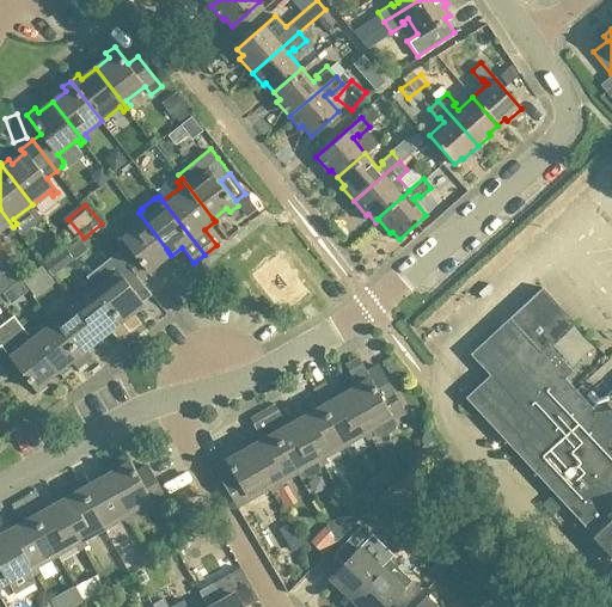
[(13,227),(0,209),(0,228),(6,225),(10,230),(13,227)]
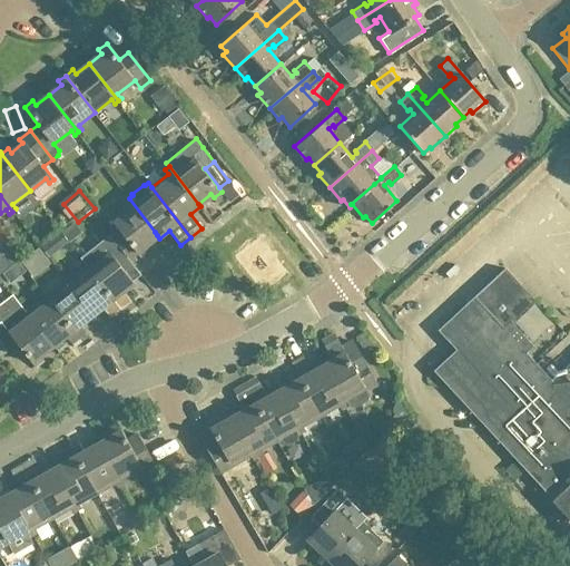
[(157,235),(155,232),(129,198),(125,201),(129,206),(111,220),(123,234),(115,240),(131,262),(137,259),(135,255),(138,253),(140,255),(141,255),(144,259),(151,253),(145,245),(157,235)]
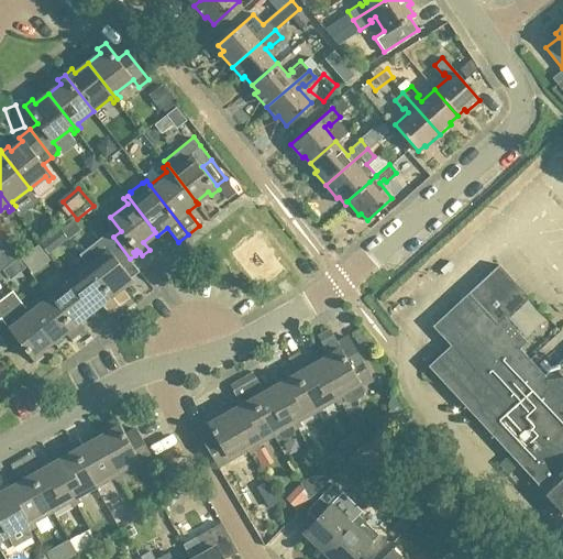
[(133,300),(122,286),(133,278),(124,269),(133,262),(130,259),(113,237),(109,231),(80,253),(87,262),(123,308),(133,300)]
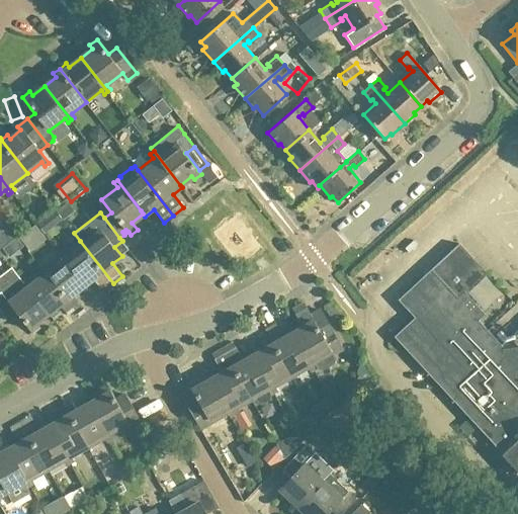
[(33,226),(23,232),(31,245),(41,239),(33,226)]
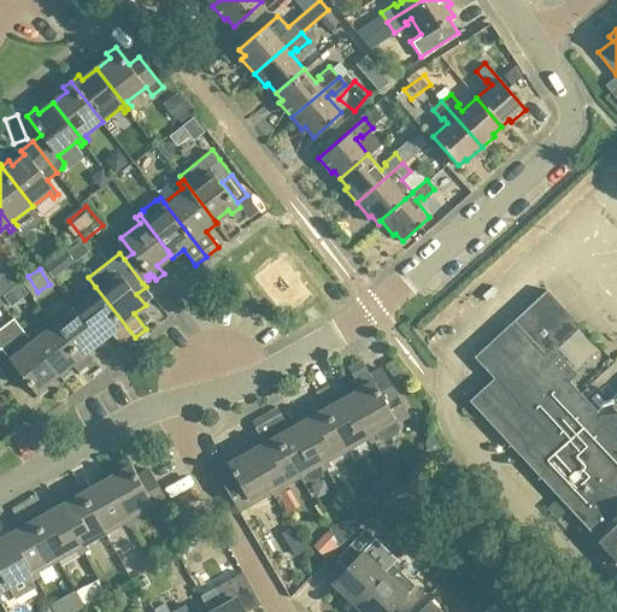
[(123,347),(135,337),(95,287),(72,305),(97,336),(101,341),(112,333),(123,347)]
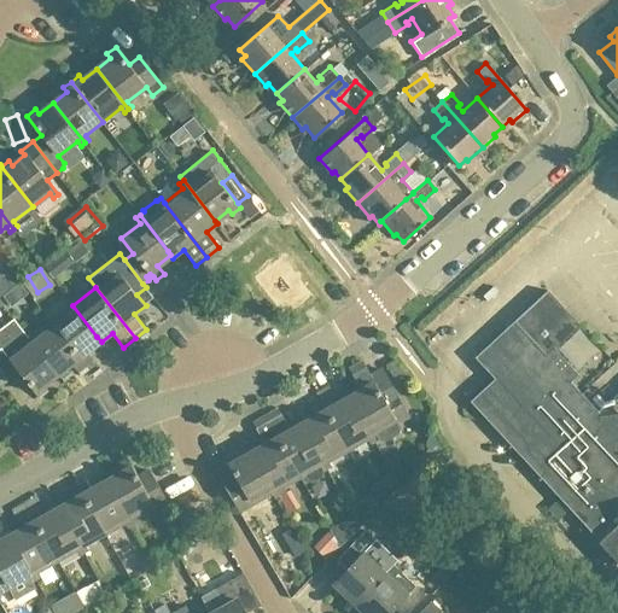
[(617,560),(617,393),(598,413),(569,380),(577,373),(553,348),(579,323),(548,290),(476,356),(495,378),(471,401),(617,560)]
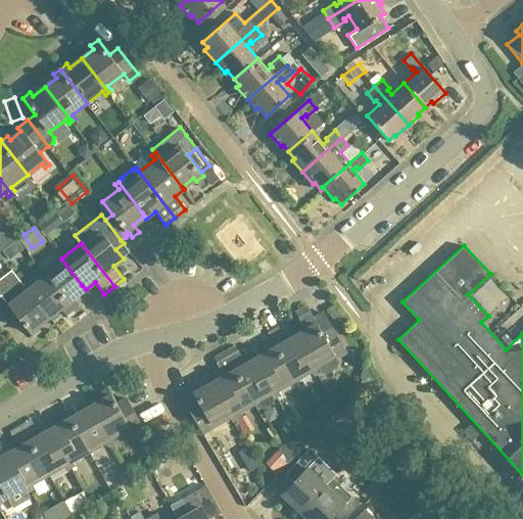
[(86,289),(82,285),(61,258),(44,272),(70,307),(77,301),(75,298),(86,289)]
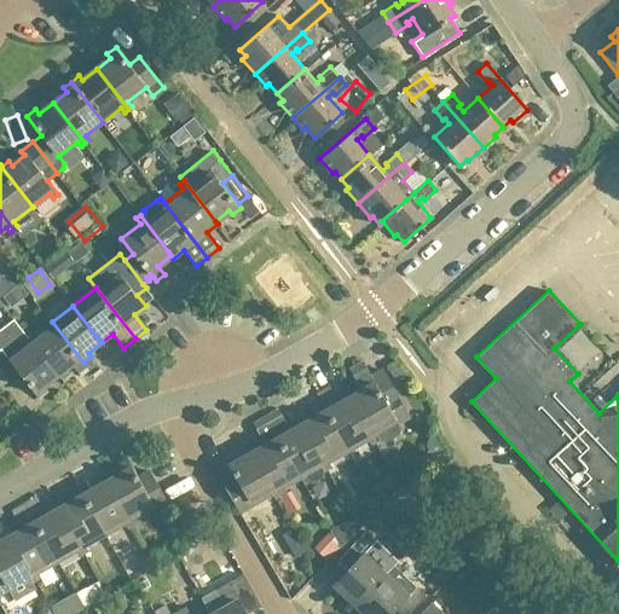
[(45,387),(58,376),(55,372),(25,334),(13,319),(0,329),(0,351),(1,349),(39,398),(47,391),(45,387)]
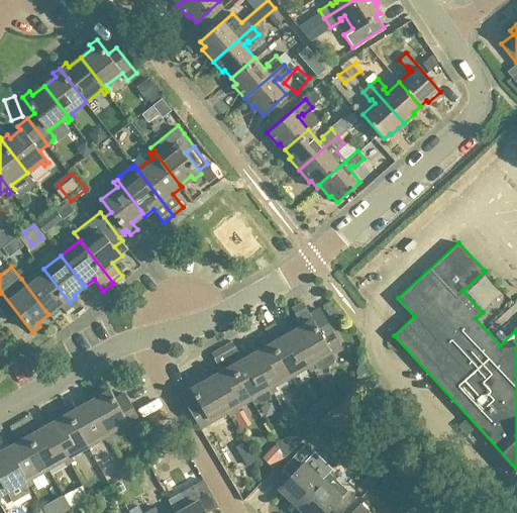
[(64,308),(70,303),(43,269),(28,281),(25,277),(21,279),(45,311),(48,314),(61,304),(64,308)]
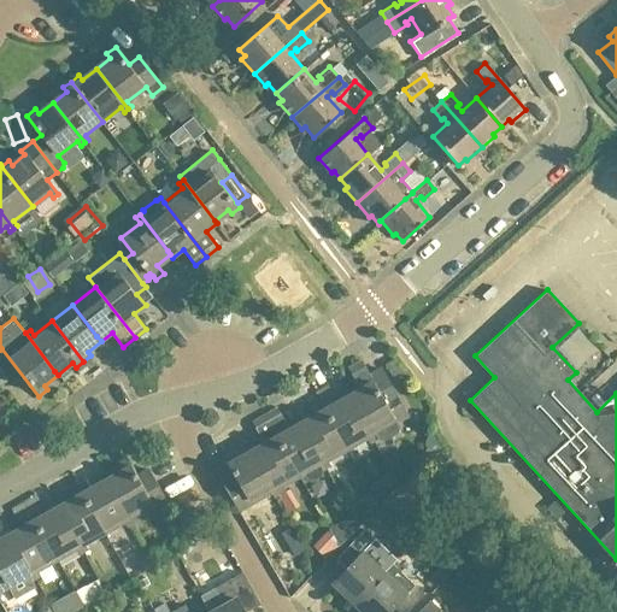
[(586,355),(594,337),(577,329),(569,347),(586,355)]
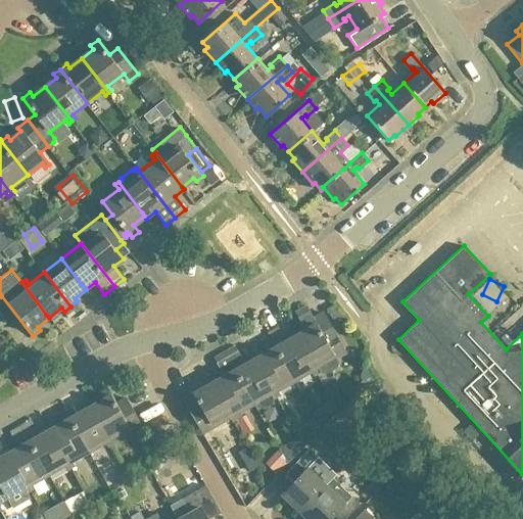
[(294,334),(318,373),(320,372),(321,372),(326,374),(337,367),(339,362),(336,358),(346,351),(324,312),(314,317),(306,304),(295,311),(304,329),(294,334)]
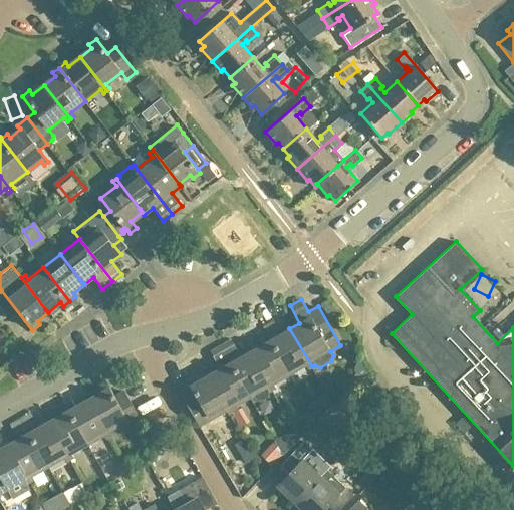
[(0,322),(8,315),(0,305),(0,322)]
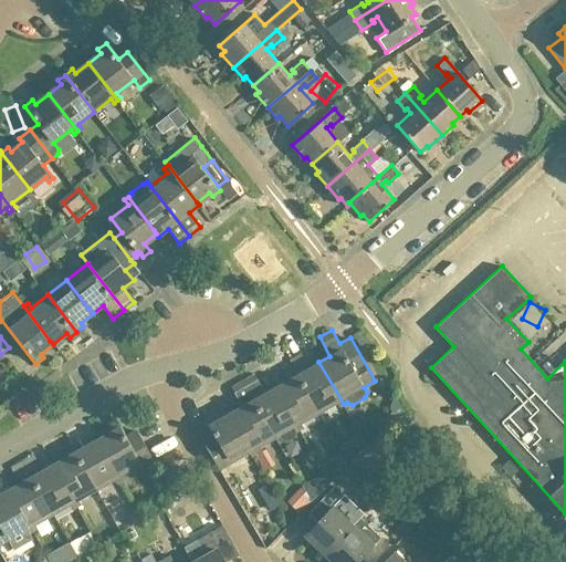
[(339,406),(344,404),(318,362),(308,367),(303,357),(292,364),(318,412),(336,401),(339,406)]
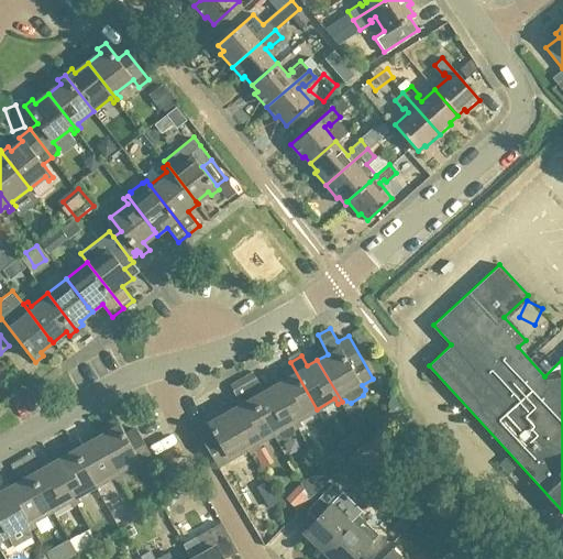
[(317,409),(290,362),(279,369),(284,377),(274,384),(298,426),(301,425),(298,420),(317,409)]
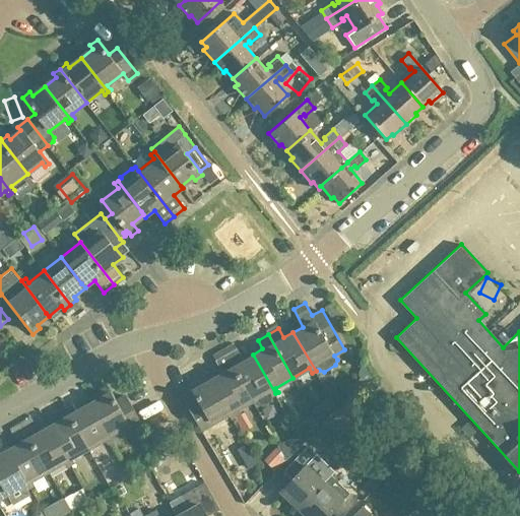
[(271,396),(275,393),(253,355),(243,361),(233,343),(223,349),(253,401),(255,405),(258,403),(262,405),(271,400),(271,396)]
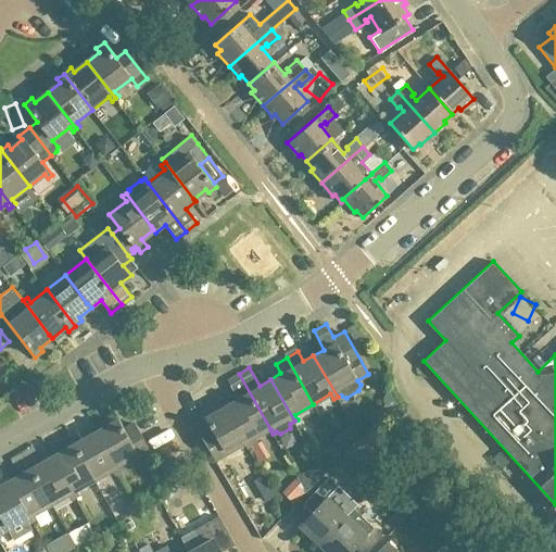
[(227,404),(251,446),(254,443),(252,439),(270,429),(239,374),(227,380),(238,399),(227,404)]
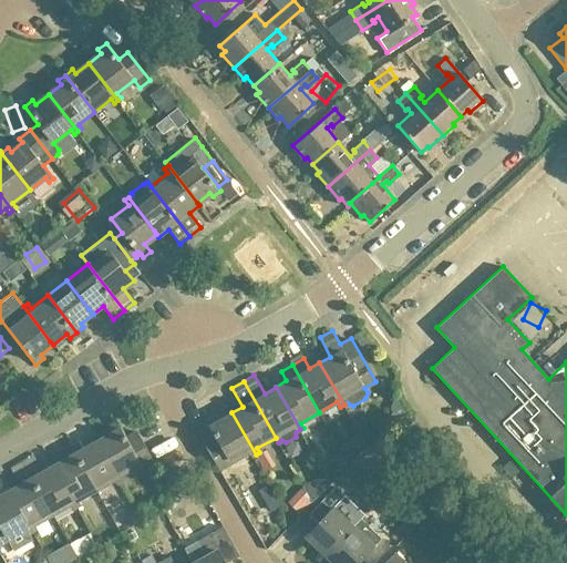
[(251,457),(256,454),(232,412),(222,419),(216,409),(203,417),(205,420),(194,427),(219,469),(248,451),(251,457)]
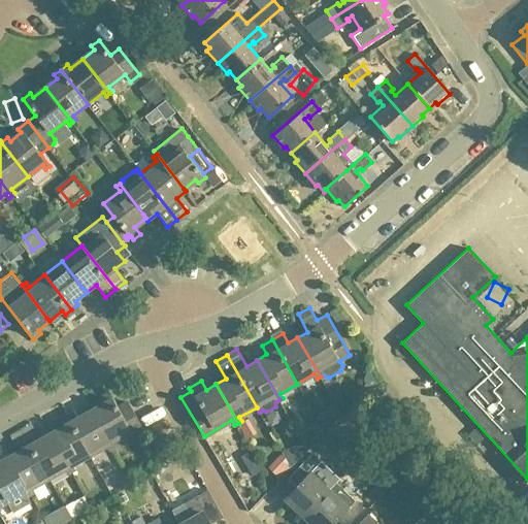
[(90,410),(111,448),(116,446),(112,441),(141,425),(127,401),(117,406),(109,393),(101,398),(103,402),(90,410)]
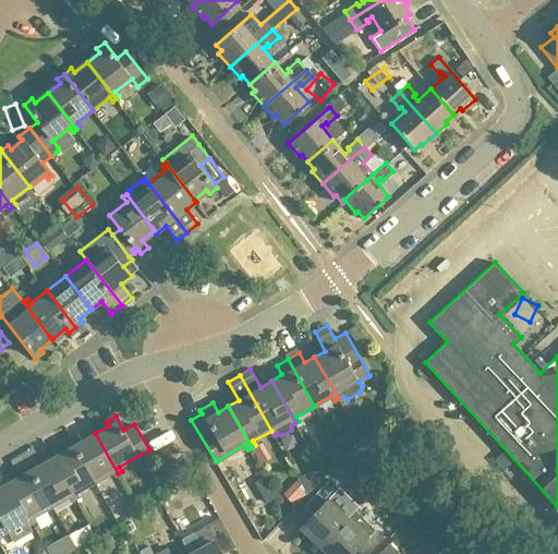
[(71,441),(94,481),(111,471),(114,476),(118,473),(95,433),(81,441),(79,436),(71,441)]
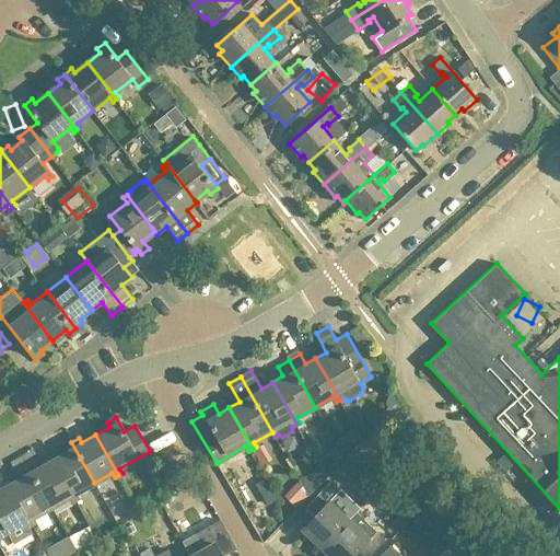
[(53,459),(76,500),(79,498),(77,493),(94,483),(71,442),(63,447),(66,451),(53,459)]
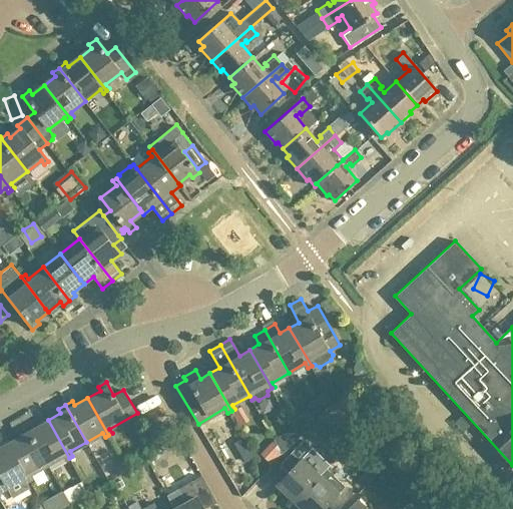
[(454,422),(462,431),(471,423),(463,414),(454,422)]
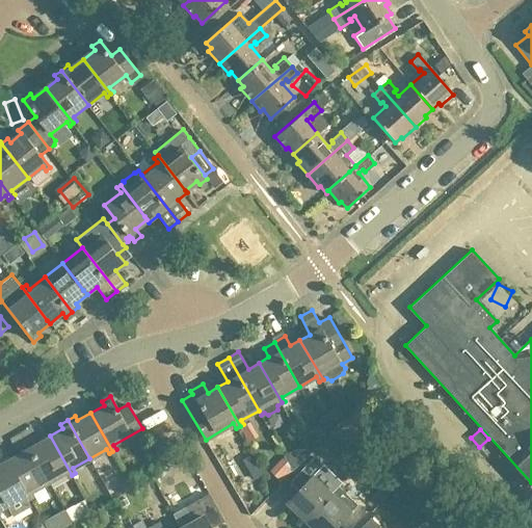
[(23,438),(48,481),(65,472),(68,477),(72,475),(50,436),(40,442),(34,431),(23,438)]
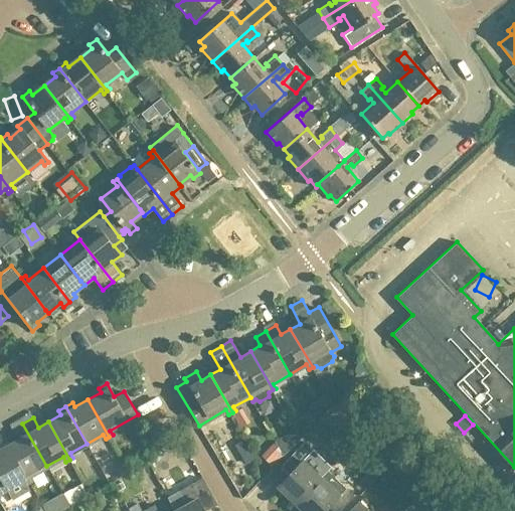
[(8,445),(29,482),(32,480),(30,476),(46,466),(22,423),(12,430),(17,439),(8,445)]
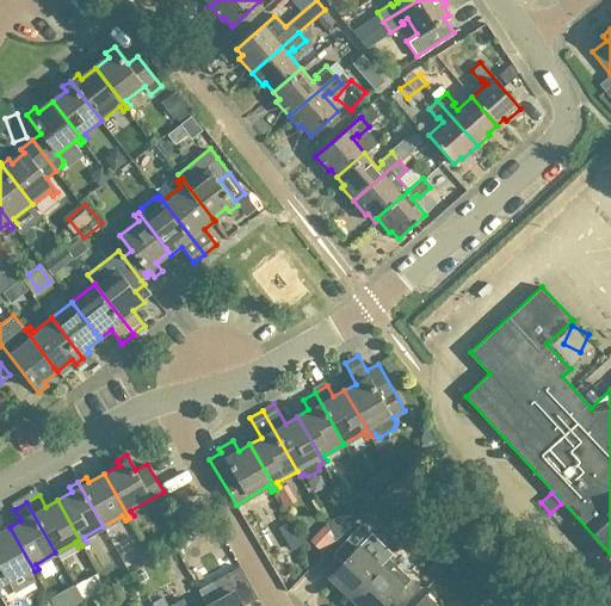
[(343,562),(328,576),(351,599),(382,567),(388,558),(394,554),(382,543),(362,524),(333,554),(343,562)]
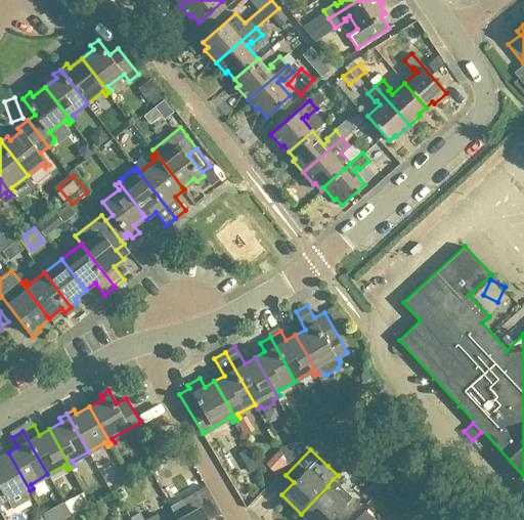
[(0,501),(5,497),(11,509),(30,499),(27,492),(30,490),(8,452),(0,457),(0,501)]
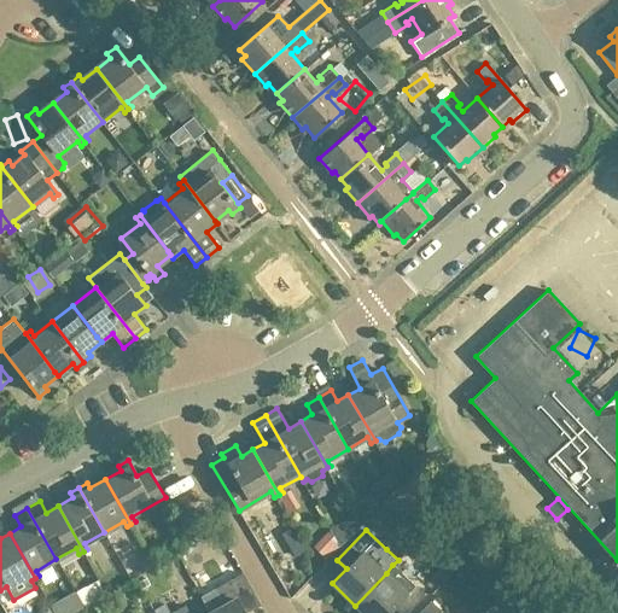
[(386,573),(355,606),(362,612),(388,612),(395,607),(400,612),(407,612),(425,594),(415,584),(414,585),(392,565),(386,573)]
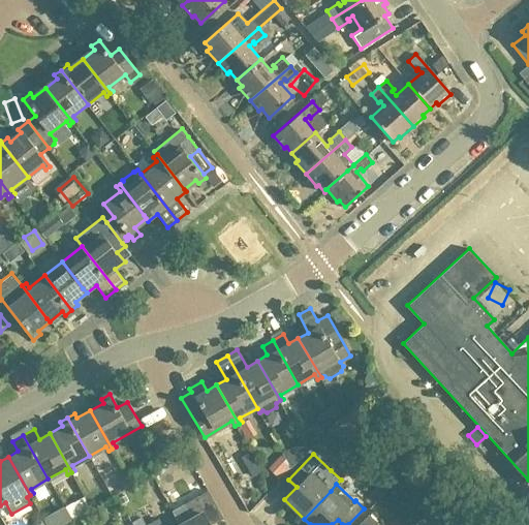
[(74,516),(89,504),(80,491),(64,503),(74,516)]
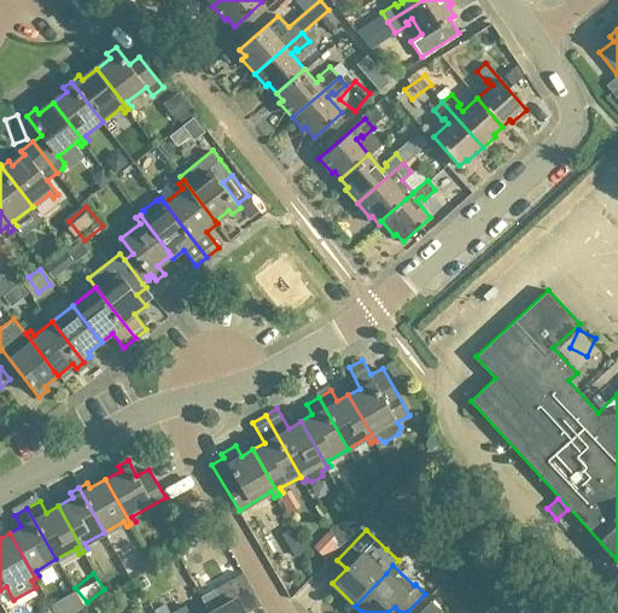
[(243,573),(200,597),(209,612),(245,612),(261,605),(243,573)]
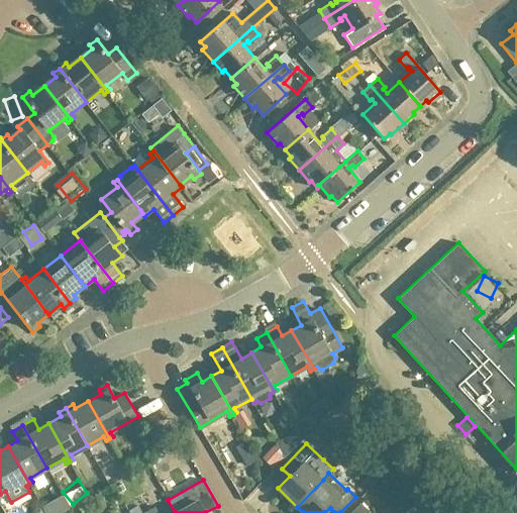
[(368,512),(371,511),(362,503),(351,512),(368,512)]
